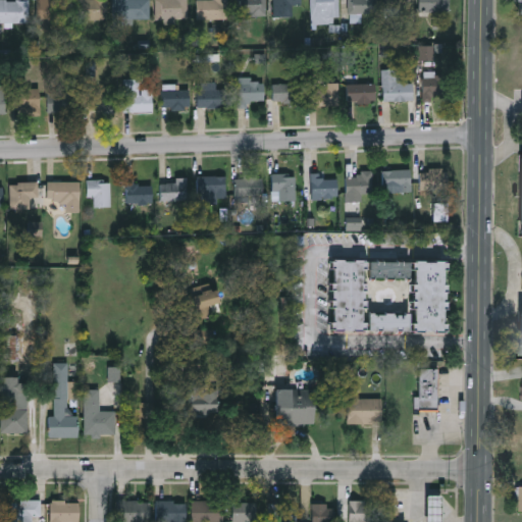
[(0,0),(28,0),(28,22),(0,22),(0,0)]
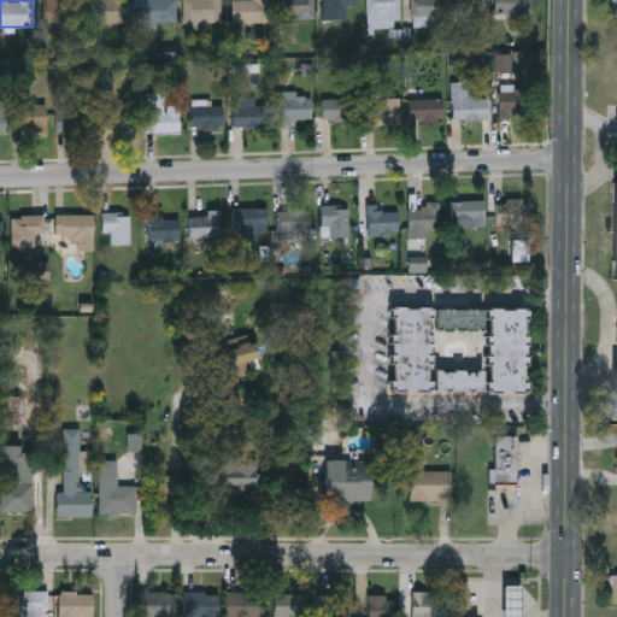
[(87,0),(127,0),(127,25),(87,25),(87,0)]
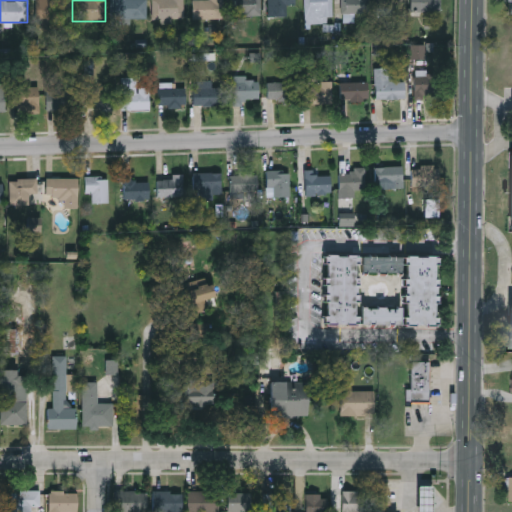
[(146,0),(146,19),(112,19),(112,0),(146,0)]
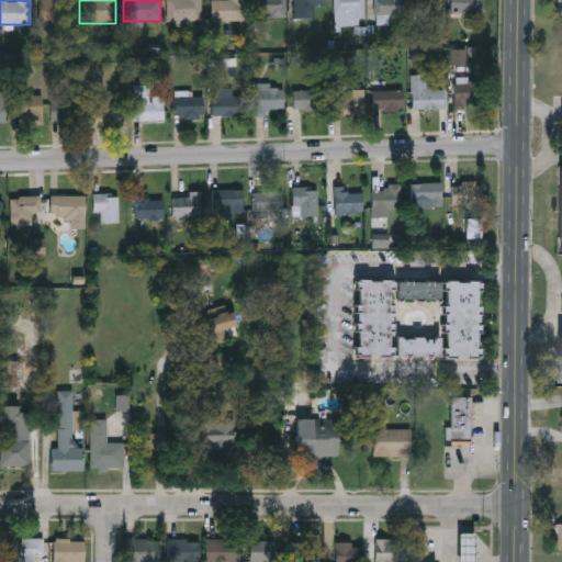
[(201,0),(201,22),(168,22),(168,0),(201,0)]
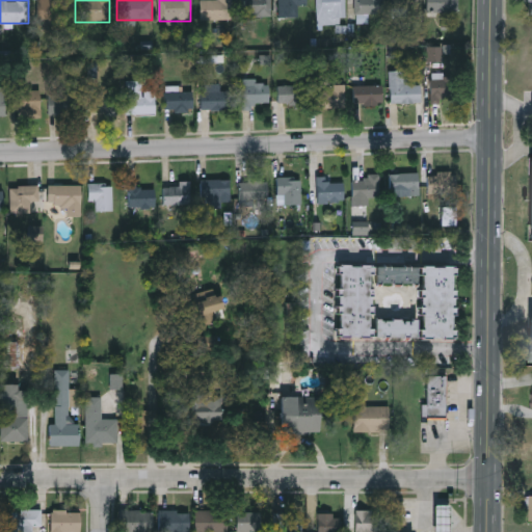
[(201,19),(201,0),(232,0),(232,19),(201,19)]
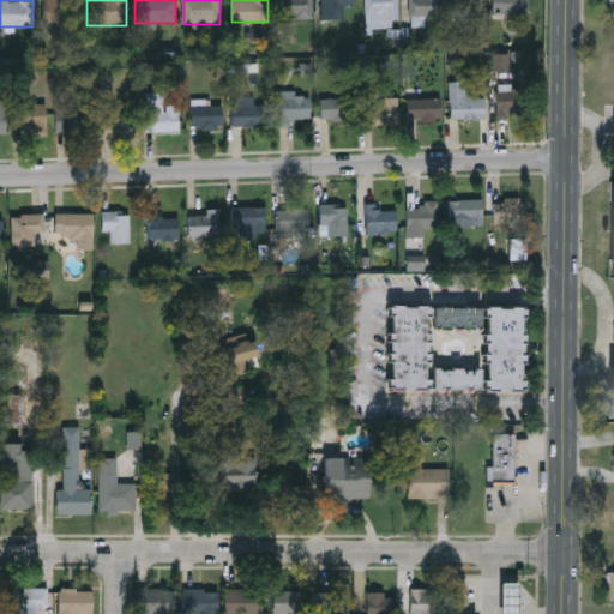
[(312,0),(312,18),(278,18),(277,0),(312,0)]
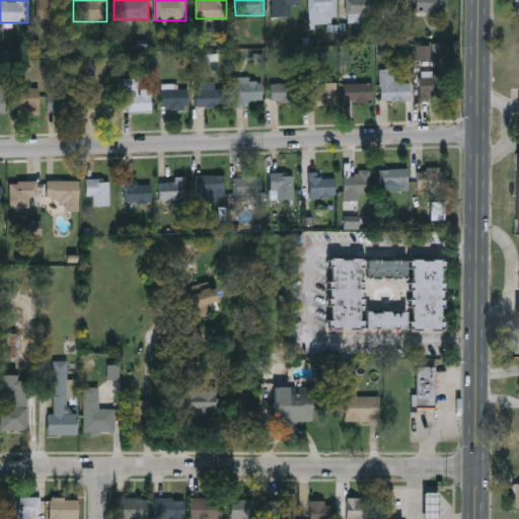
[(300,0),(300,5),(290,5),(291,17),(272,17),(271,0),(300,0)]
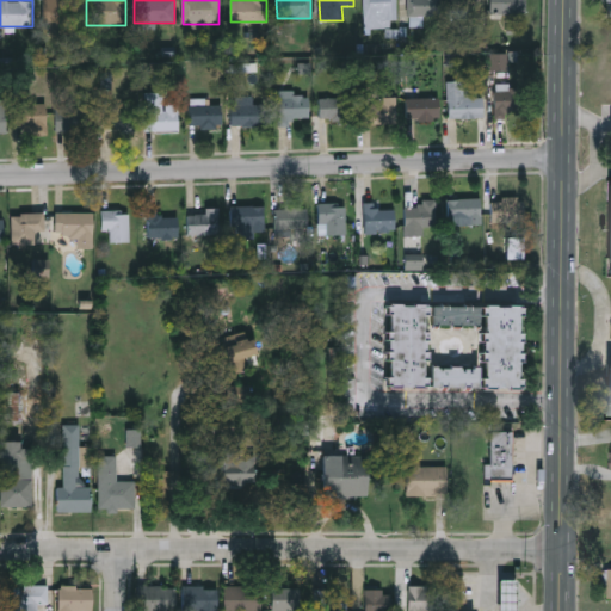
[(363,28),(363,0),(396,0),(396,28),(363,28)]
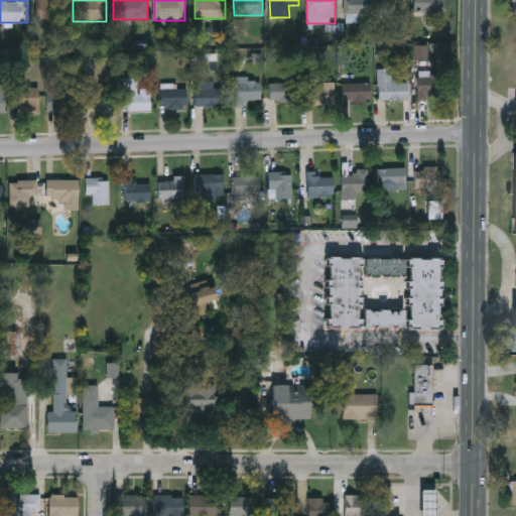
[(372,0),(372,13),(344,13),(344,0),(372,0)]
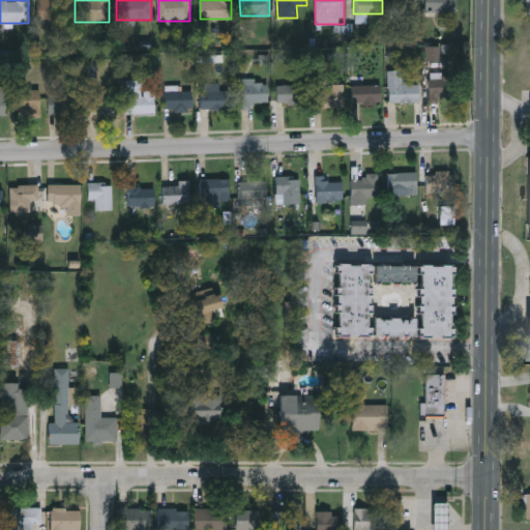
[(391,0),(419,0),(419,11),(391,11),(391,0)]
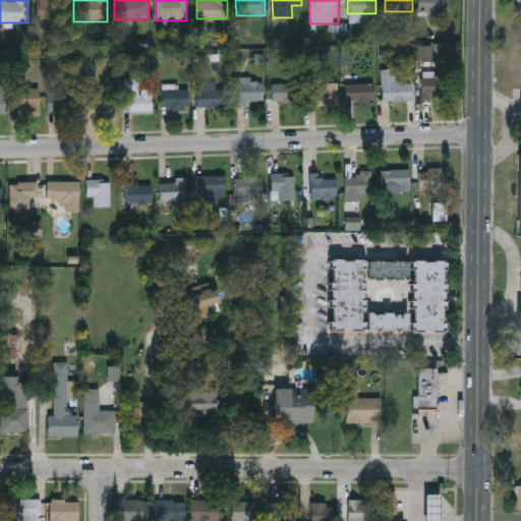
[(449,0),(449,11),(419,11),(419,0),(449,0)]
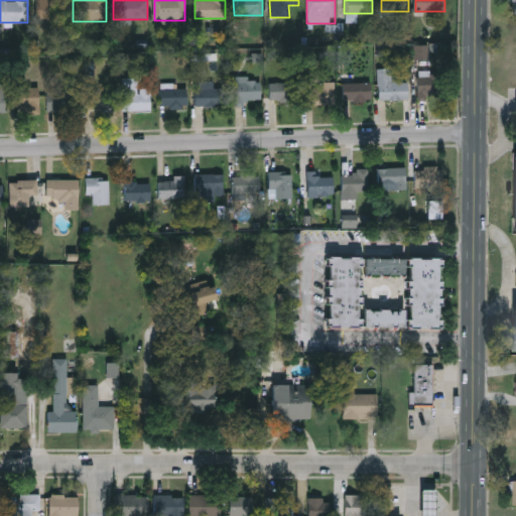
[(378,69),(398,69),(398,81),(408,81),(408,100),(378,100),(378,69)]
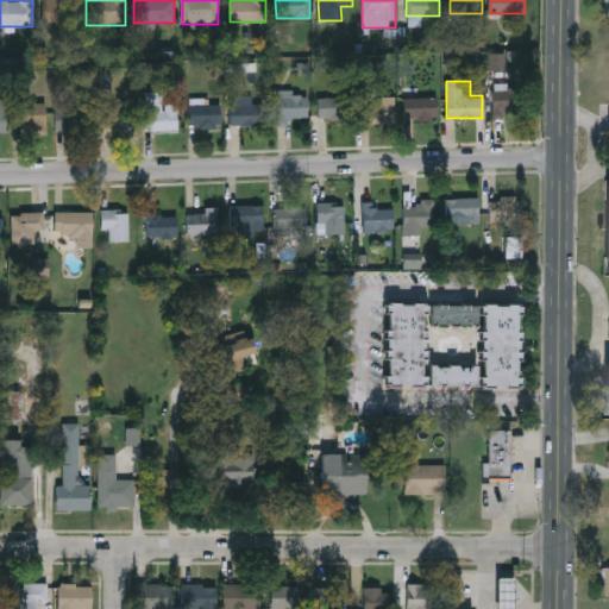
[(493,117),(493,83),(515,83),(515,117),(493,117)]
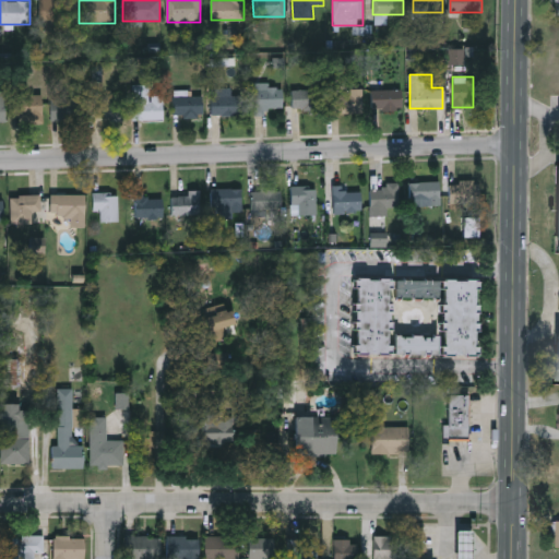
[(164,119),(132,119),(132,84),(150,84),(150,95),(164,95),(164,119)]
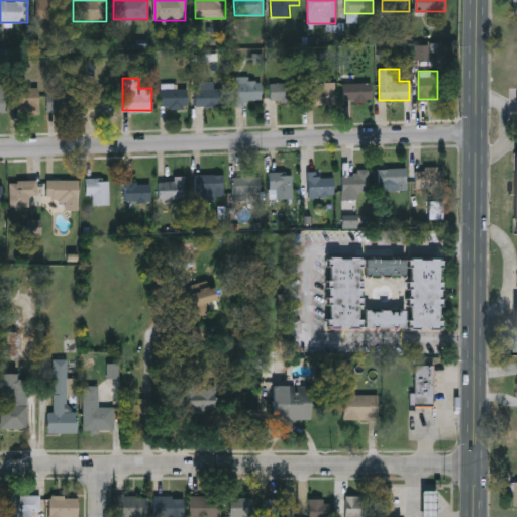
[(230,78),(262,78),(262,99),(246,99),(246,106),(235,106),(235,92),(230,92),(230,78)]
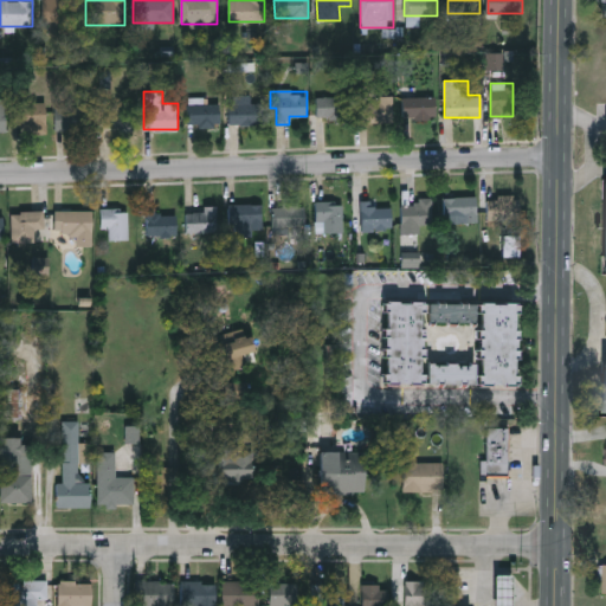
[(229,124),(229,95),(252,95),(252,124),(229,124)]
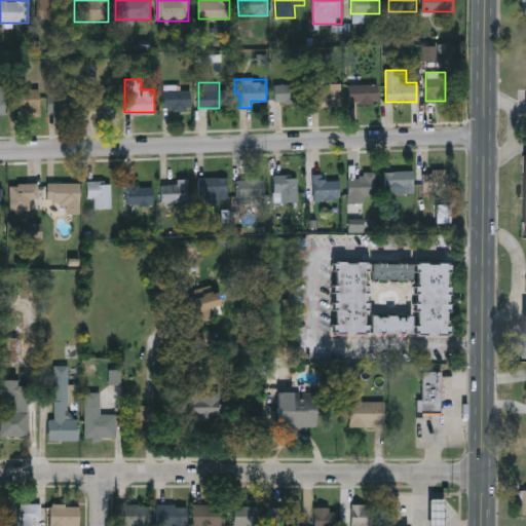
[(275,83),(306,83),(306,103),(275,103),(275,83)]
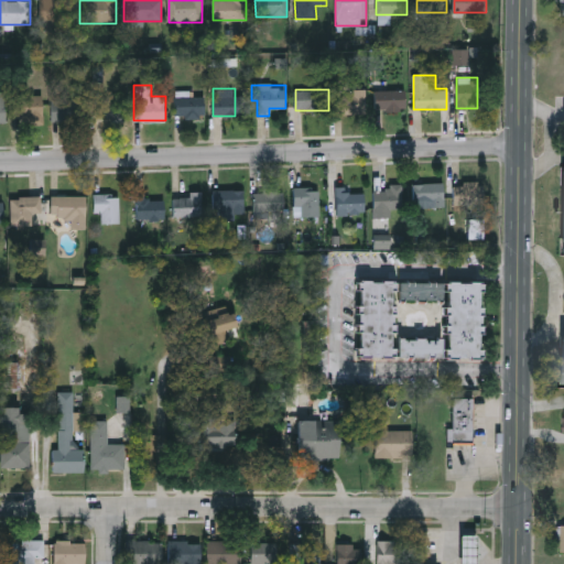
[(376,89),(404,89),(404,109),(376,109),(376,89)]
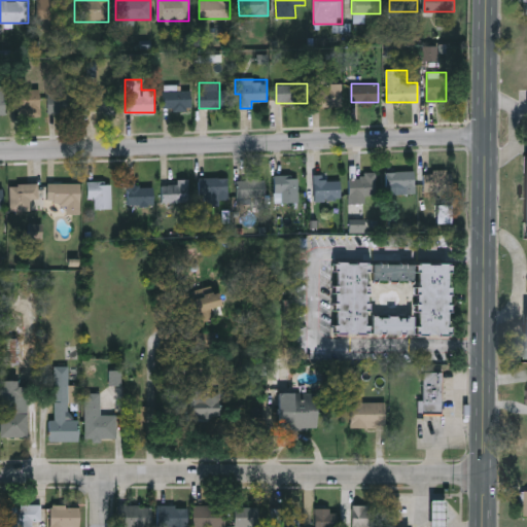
[(341,86),(341,106),(313,106),(313,86),(341,86)]
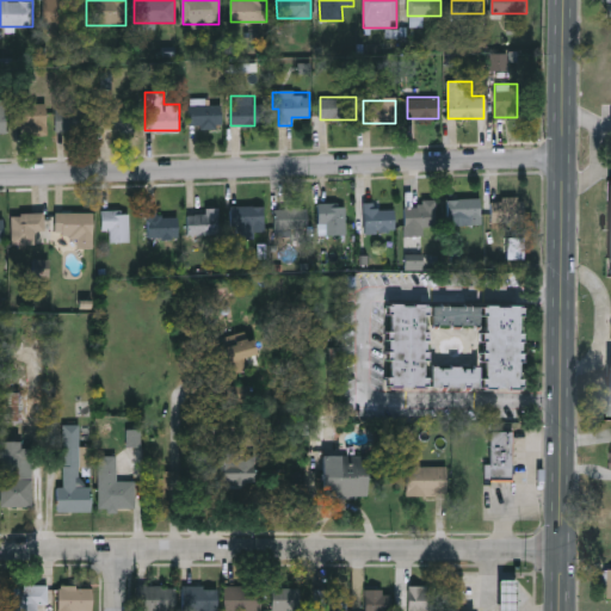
[(47,131),(14,131),(14,104),(48,104),(47,131)]
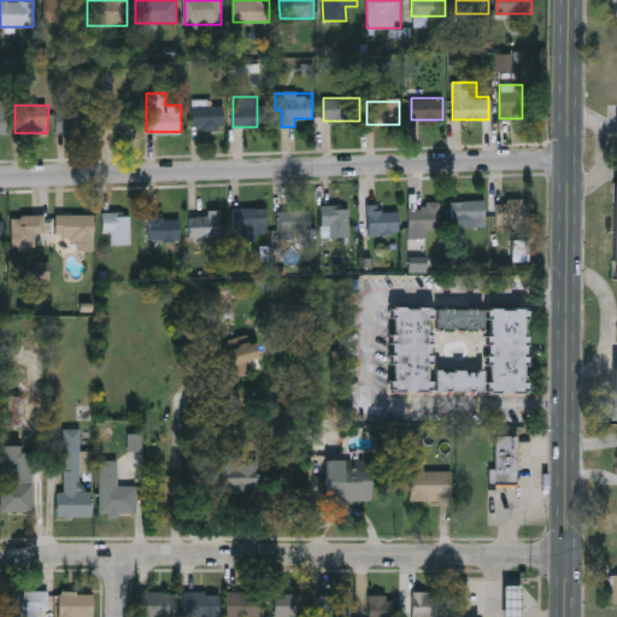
[(191,127),(191,105),(223,106),(223,127),(191,127)]
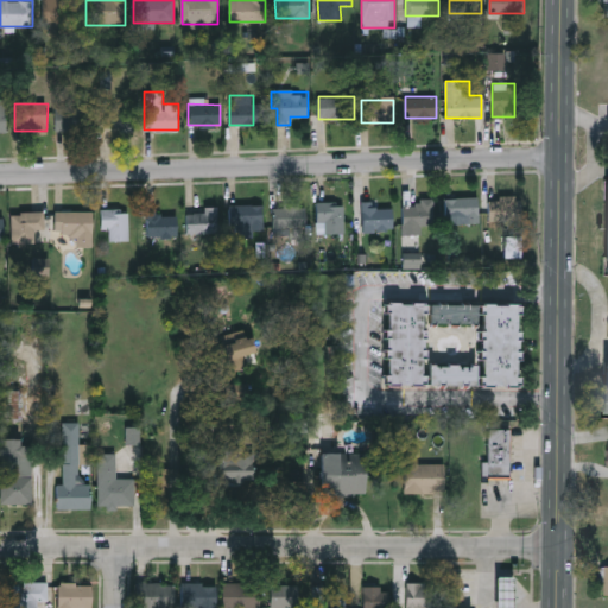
[(57,105),(92,105),(92,131),(57,131),(57,105)]
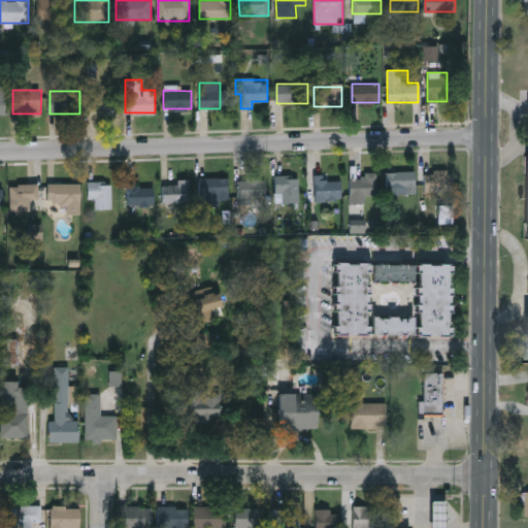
[(88,108),(88,91),(117,91),(117,108),(88,108)]
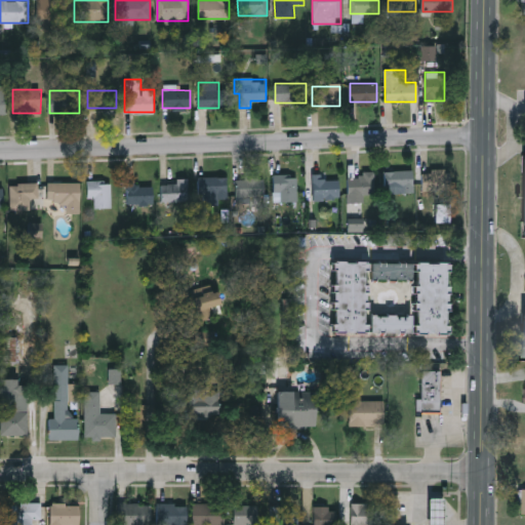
[(422,169),(450,169),(450,194),(422,194),(422,169)]
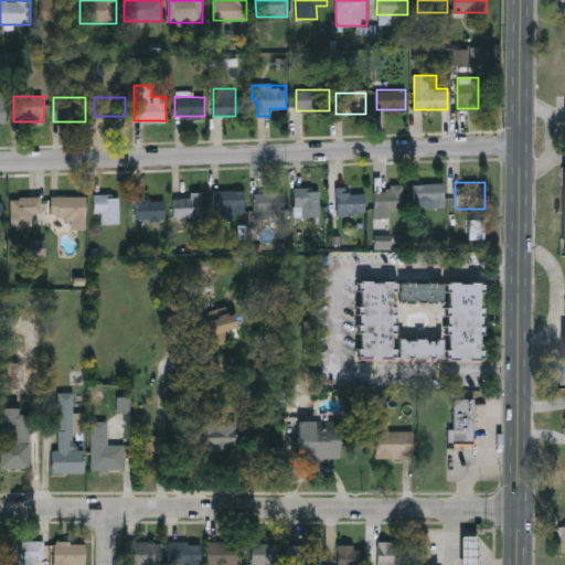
[(445,183),(445,203),(414,203),(414,183),(445,183)]
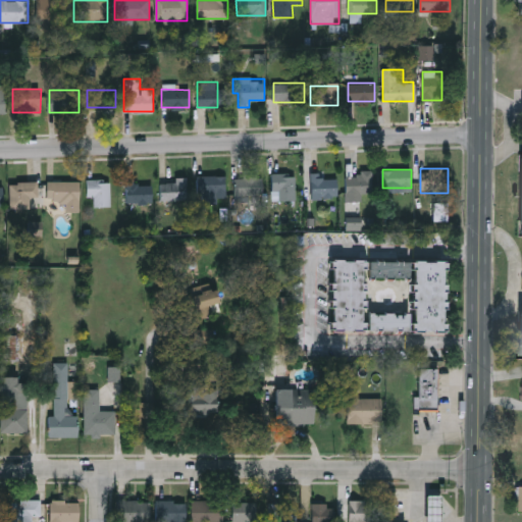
[(372,172),(372,194),(362,194),(362,198),(347,198),(347,172),(372,172)]
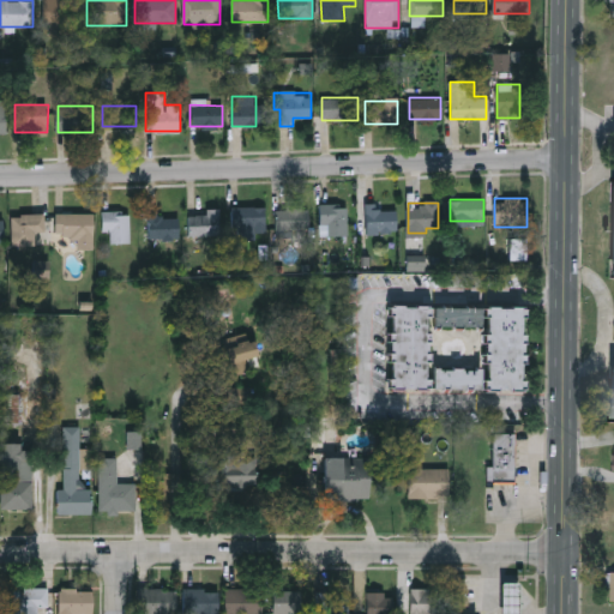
[(320,223),(320,204),(348,204),(348,235),(329,235),(329,223),(320,223)]
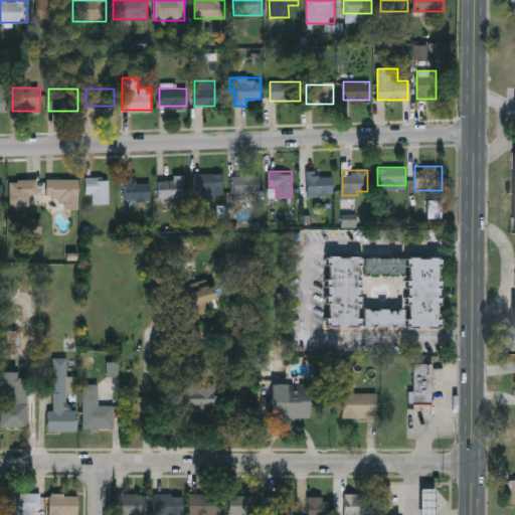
[(223,195),(194,195),(194,173),(223,173),(223,195)]
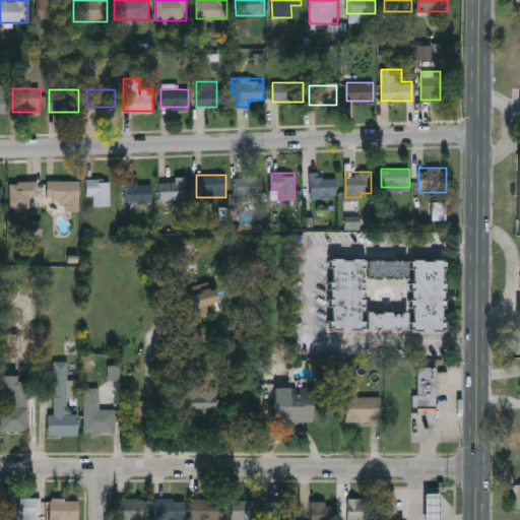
[(159,199),(159,182),(175,182),(175,176),(186,176),(186,199),(159,199)]
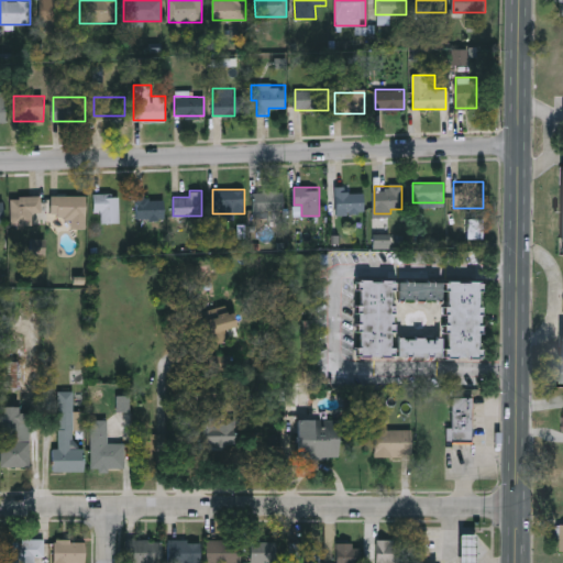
[(283,210),(253,210),(253,190),(283,190),(283,210)]
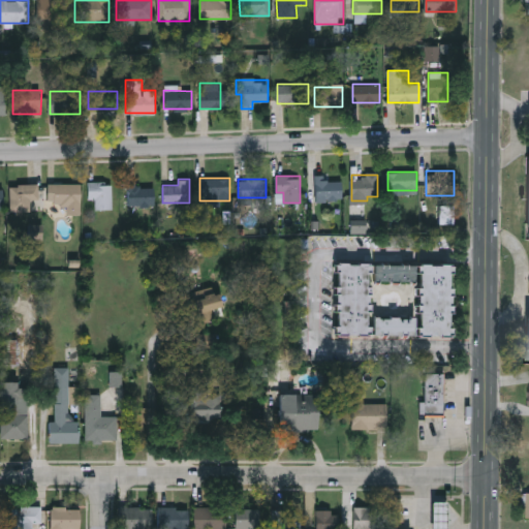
[(316,200),(316,179),(342,179),(342,200),(316,200)]
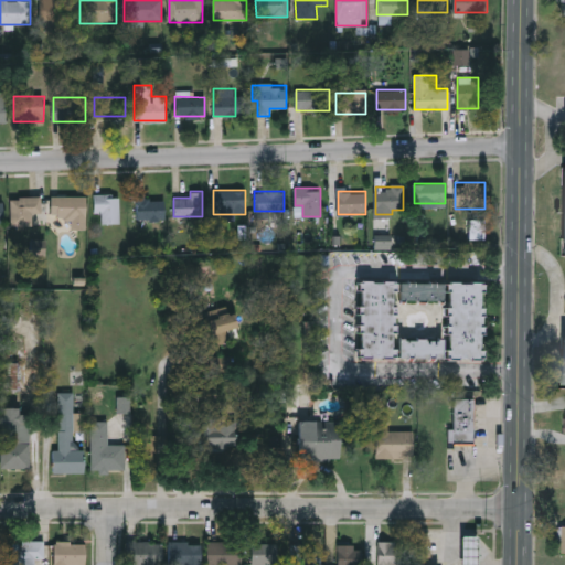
[(166,219),(136,219),(136,193),(146,193),(146,200),(166,200),(166,219)]
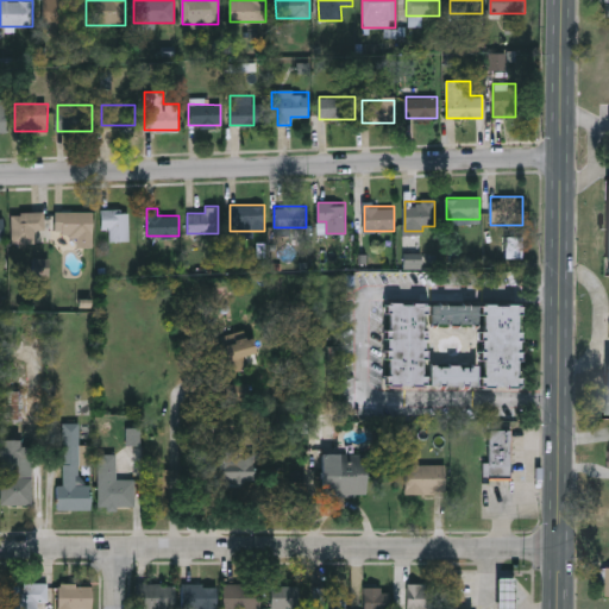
[(101,230),(101,211),(129,211),(129,240),(110,240),(110,230),(101,230)]
